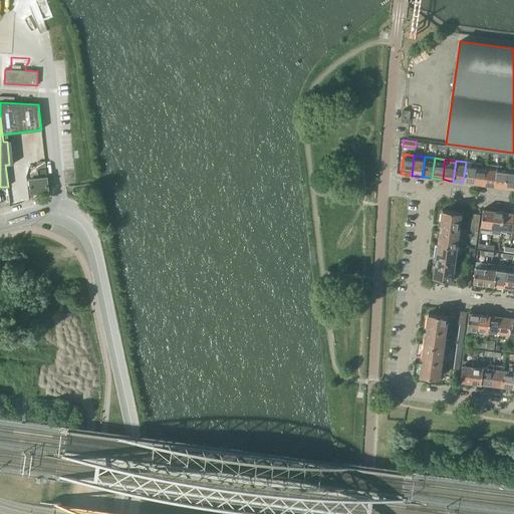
[(37,163),(37,170),(38,178),(46,177),(45,162),(37,163)]
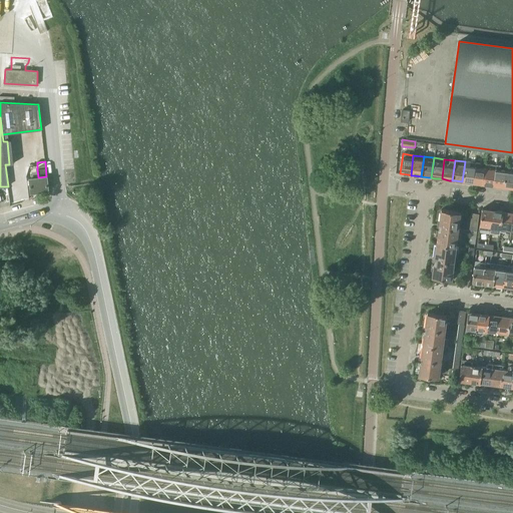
[(473,183),(475,163),(465,161),(462,181),(470,182),(473,183)]
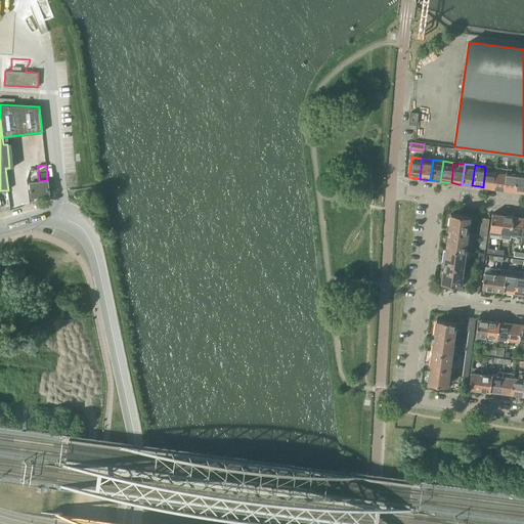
[(485,187),(493,188),(495,172),(490,171),(490,167),(485,167),(483,187),(485,187)]
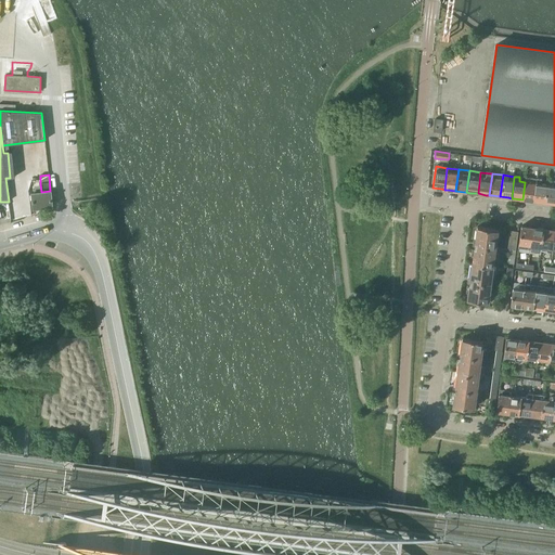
[(530,201),(533,202),(537,180),(531,179),(530,182),(525,182),(523,199),(530,201)]
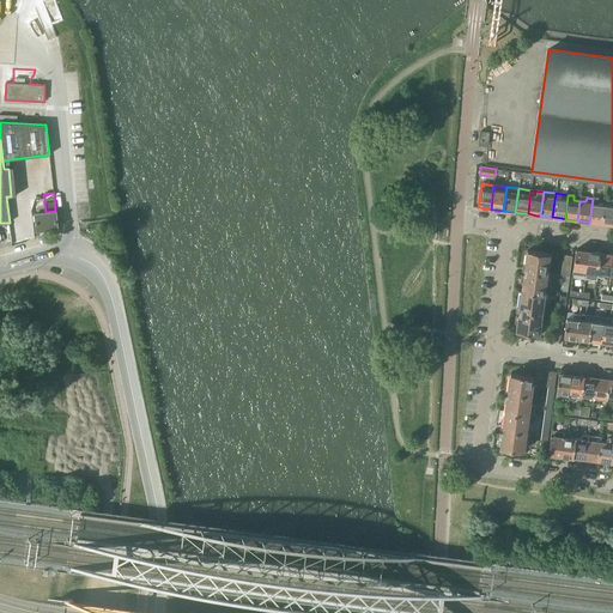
[(593,223),(601,224),(604,205),(599,204),(599,199),(593,199),(589,223),(593,223)]
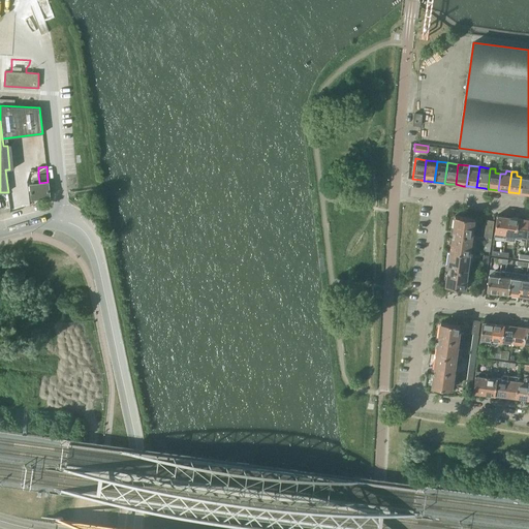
[(527,194),(528,194),(528,173),(528,174),(527,177),(521,177),(519,193),(527,194)]
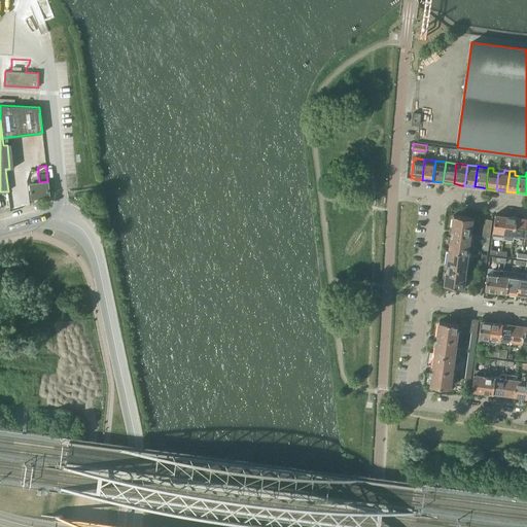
[(30,183),(32,198),(49,196),(47,181),(39,182),(30,183)]
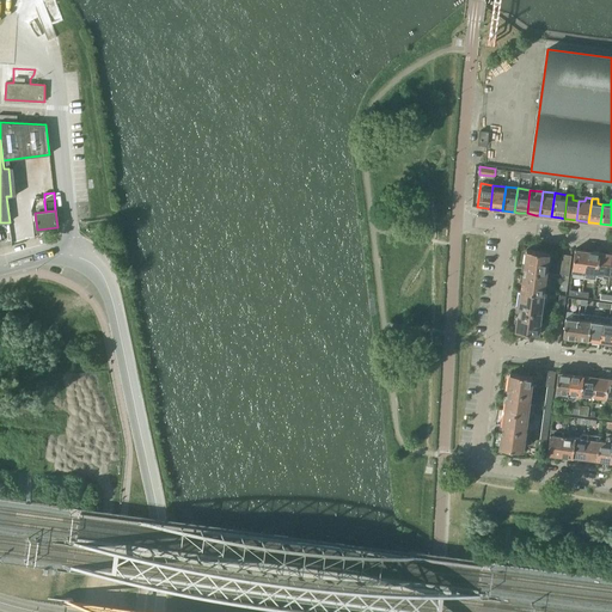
[(583,275),(587,250),(583,250),(575,249),(571,274),(583,276),(583,275)]
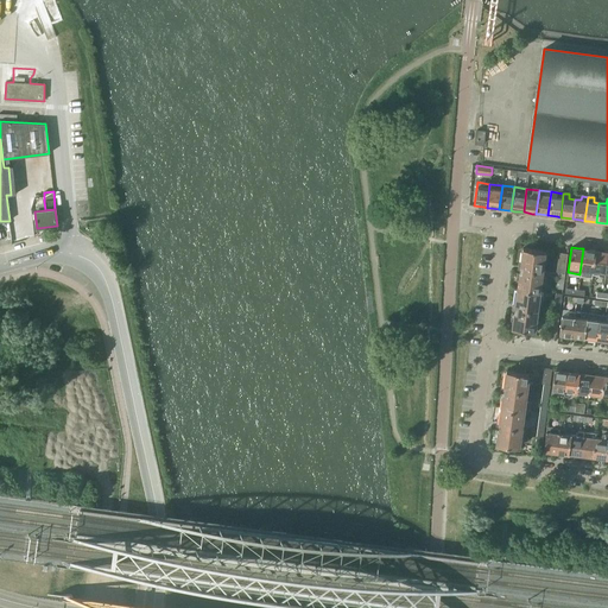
[(520,271),(518,287),(539,291),(545,251),(523,248),(520,266),(520,271)]
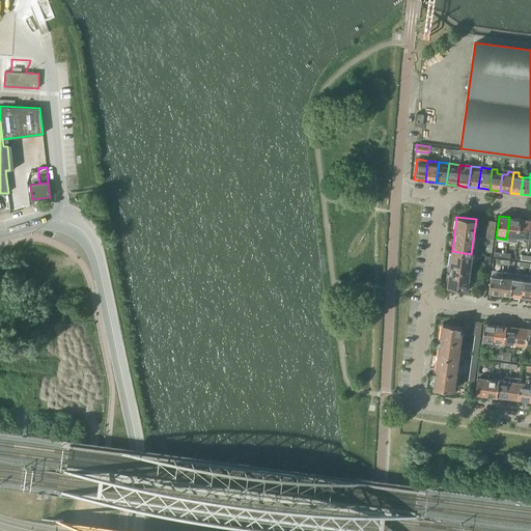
[(512,235),(518,235),(520,219),(512,218),(509,217),(506,239),(511,240),(512,235)]
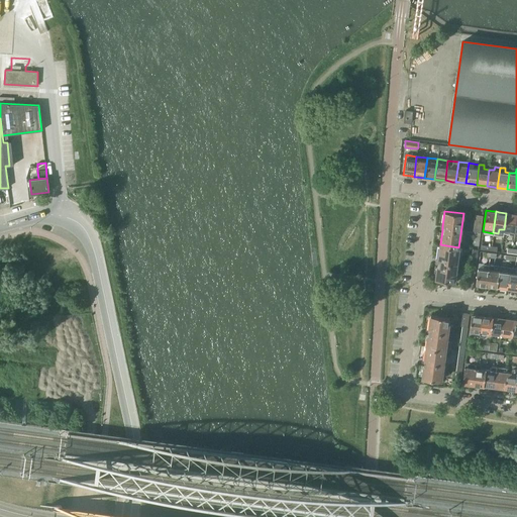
[(514,214),(506,213),(504,229),(503,233),(514,235),(516,214),(514,214)]
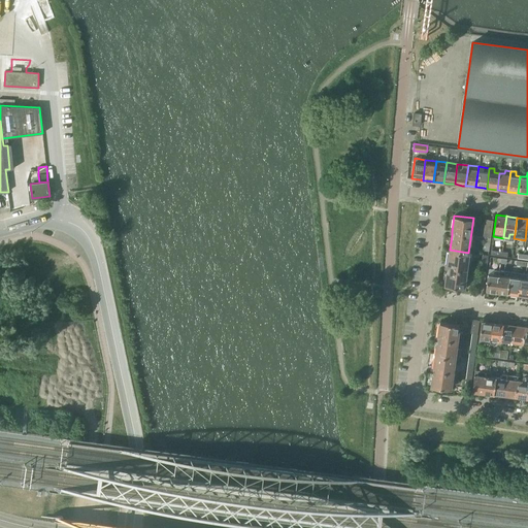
[(483,251),(488,252),(489,252),(493,221),(485,220),(483,237),(485,237),(483,251)]
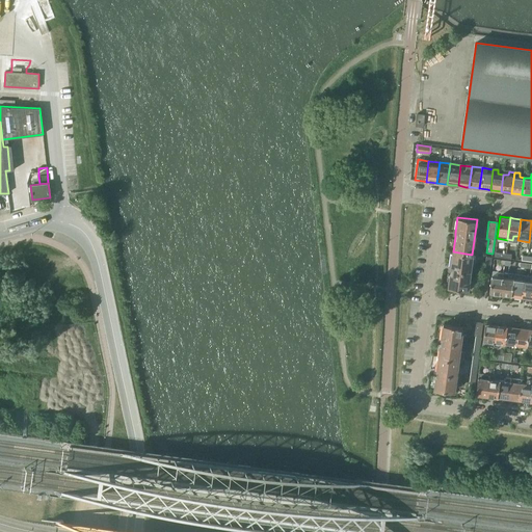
[(472,255),(453,251),(451,267),(450,268),(451,268),(450,271),(450,272),(448,287),(468,290),(472,255)]
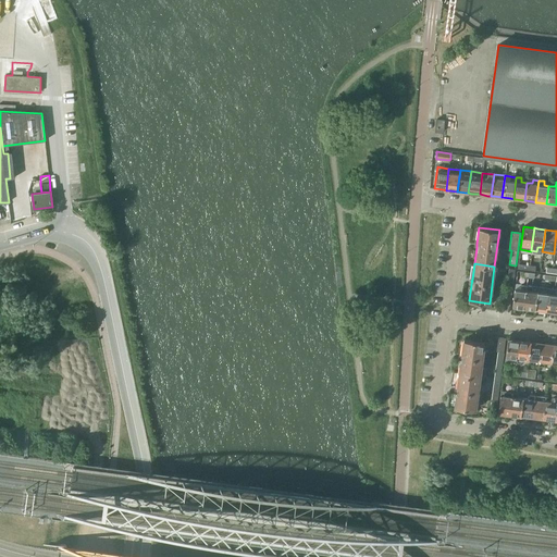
[(502,305),(510,306),(512,286),(515,270),(509,269),(508,273),(507,286),(504,286),(502,305)]
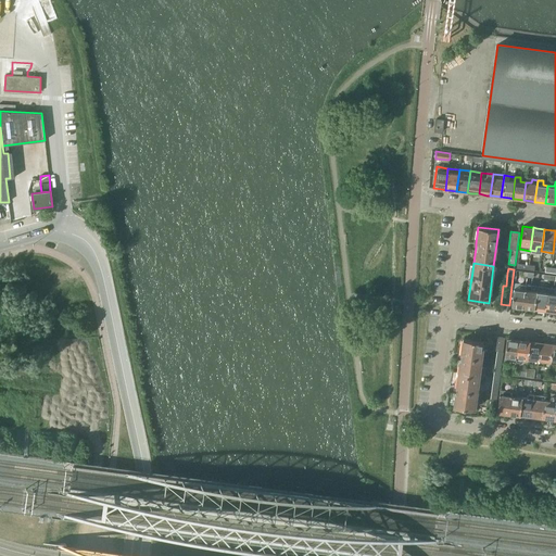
[(520,307),(522,307),(526,286),(520,285),(520,289),(514,288),(512,306),(520,307)]
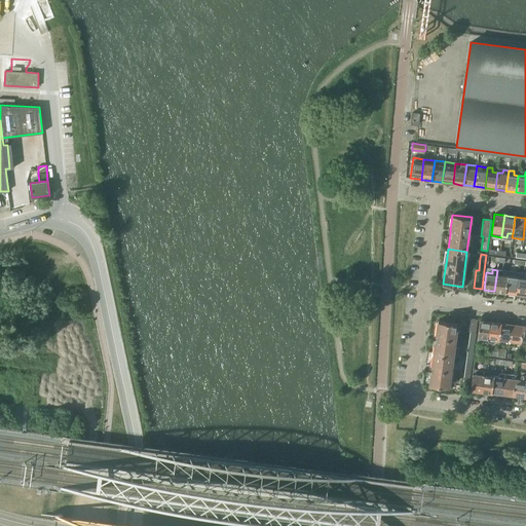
[(502,271),(497,270),(494,291),(497,291),(504,292),(508,270),(502,270),(502,271)]
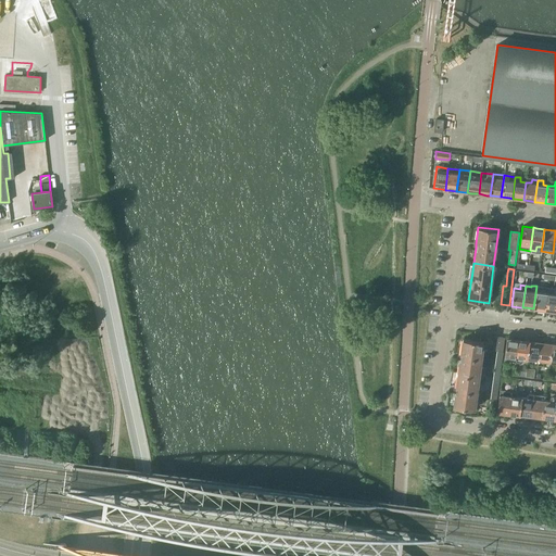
[(542,311),(545,311),(548,289),(548,288),(536,286),(533,308),(542,310),(542,311)]
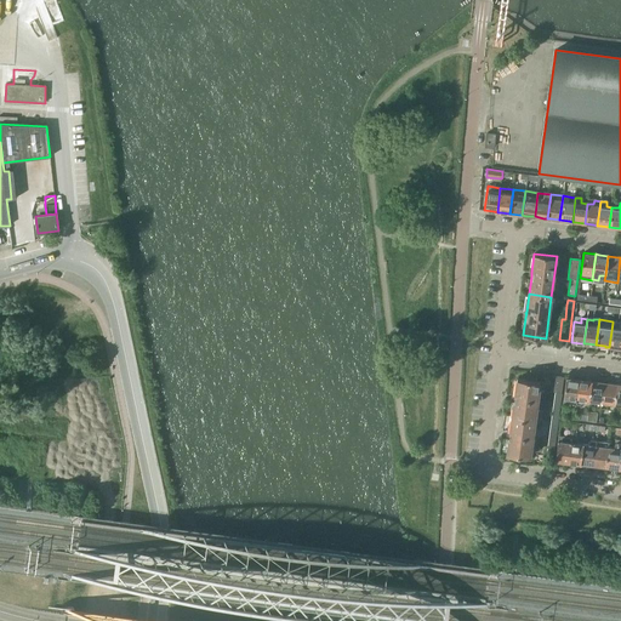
[(613,347),(620,348),(620,328),(619,328),(619,323),(613,323),(609,347),(613,347)]
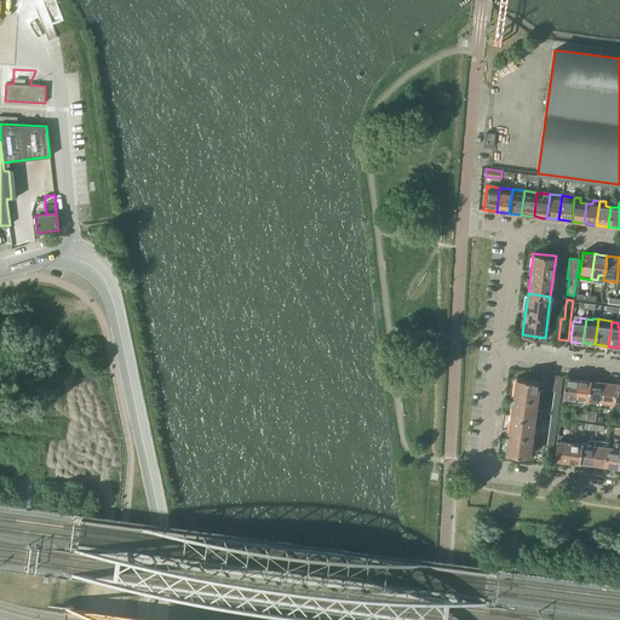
[(554,375),(551,391),(561,392),(563,377),(554,375)]
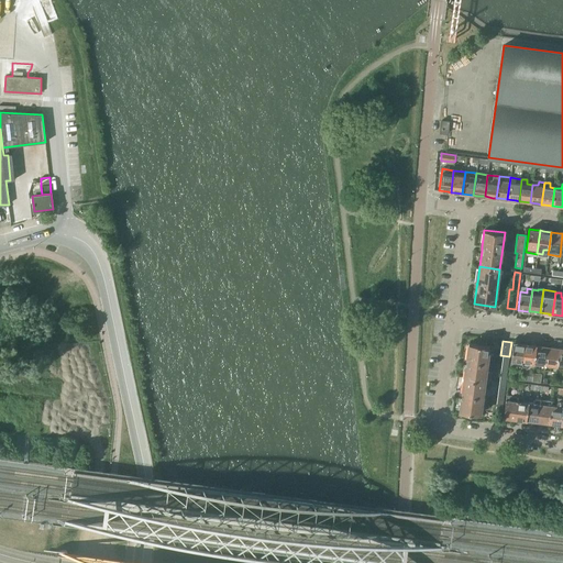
[(522,343),(514,342),(511,361),(510,365),(522,366),(525,344),(522,343)]
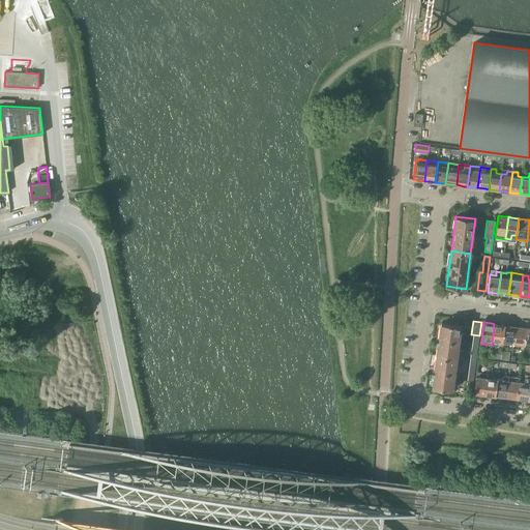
[(439,342),(437,355),(457,357),(459,342),(461,325),(441,323),(440,337),(439,337),(439,341),(439,342)]
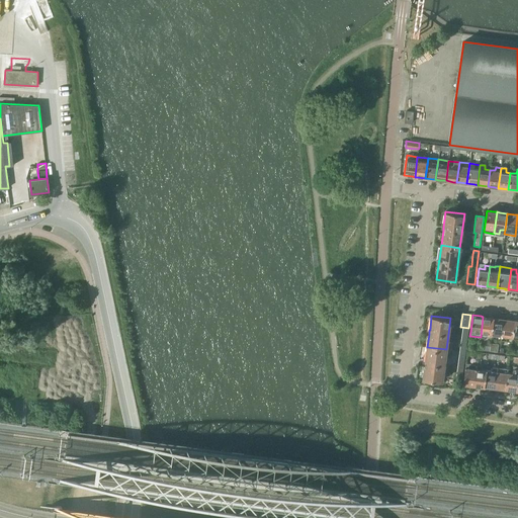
[(486,334),(492,335),(494,318),(486,317),(483,317),(481,337),(486,338),(486,334)]
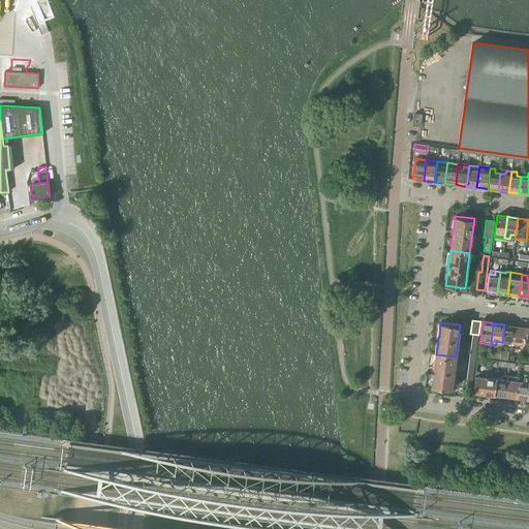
[(506,346),(511,347),(515,325),(511,325),(504,324),(502,342),(507,342),(506,346)]
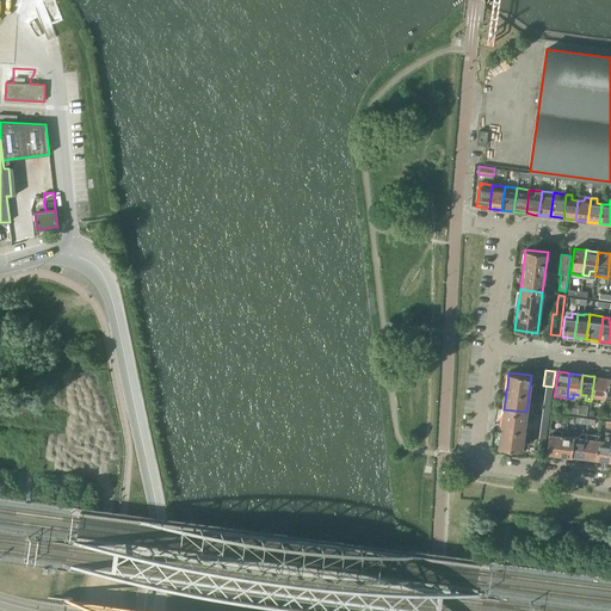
[(604,402),(604,399),(606,378),(598,377),(594,376),(591,401),(604,402)]
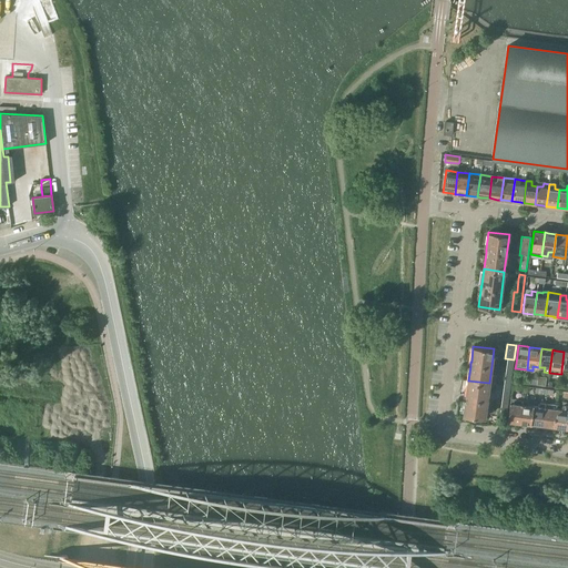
[(514,359),(507,358),(501,398),(496,397),(495,401),(501,402),(499,416),(506,417),(514,359)]
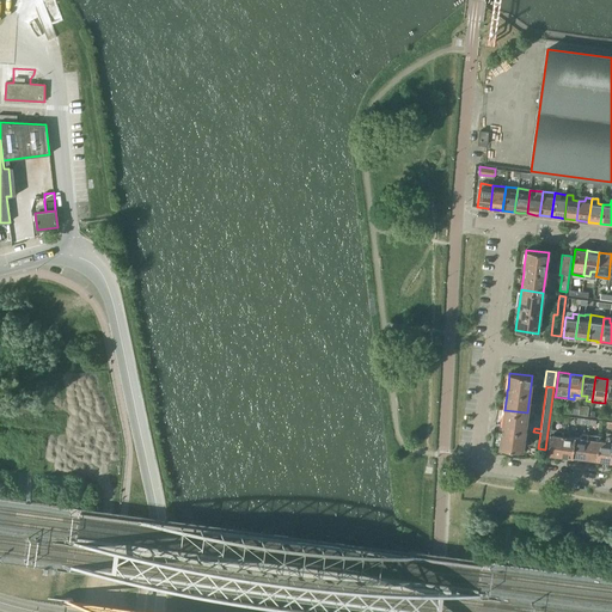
[(579,405),(577,415),(587,415),(588,407),(579,405)]
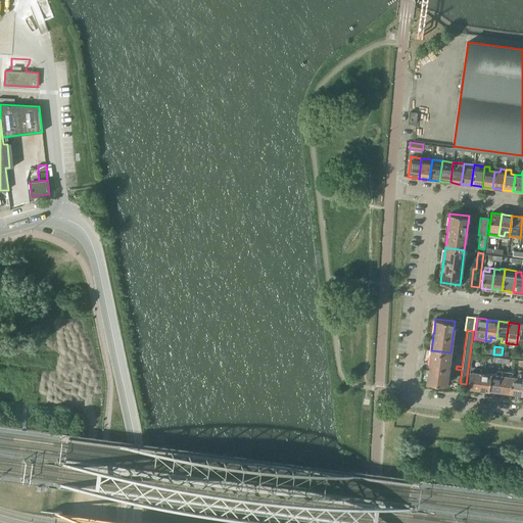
[(450,352),(431,350),(429,364),(429,365),(429,368),(427,382),(446,384),(450,352)]
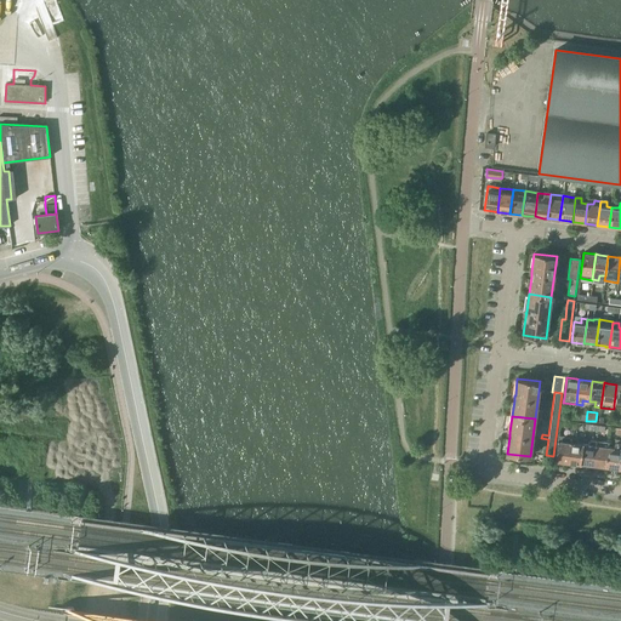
[(564,462),(568,462),(571,438),(558,436),(556,460),(564,461),(564,462)]
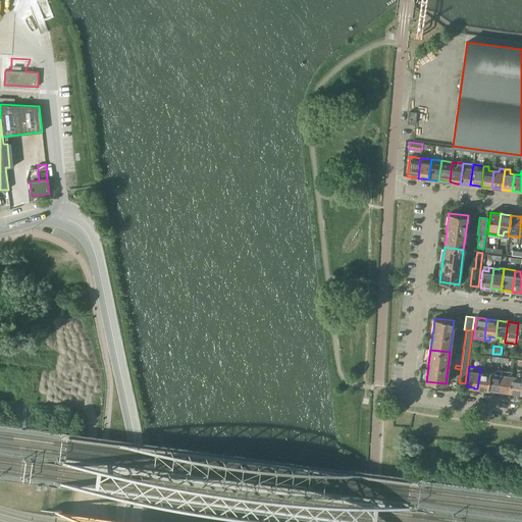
[(485,368),(480,368),(477,388),(480,389),(480,388),(488,389),(490,373),(484,372),(485,368)]
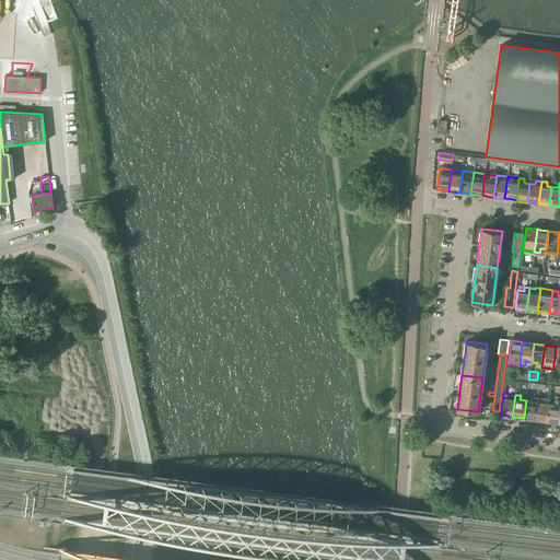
[(532,419),(535,420),(538,397),(532,397),(532,401),(526,400),(524,418),(532,419)]
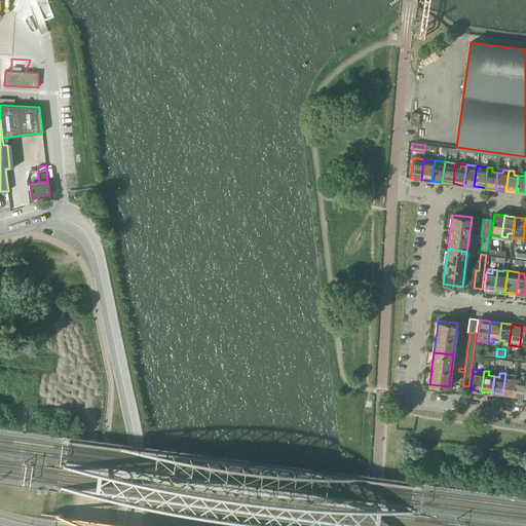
[(513,396),(516,379),(516,375),(505,373),(502,395),(504,395),(513,396)]
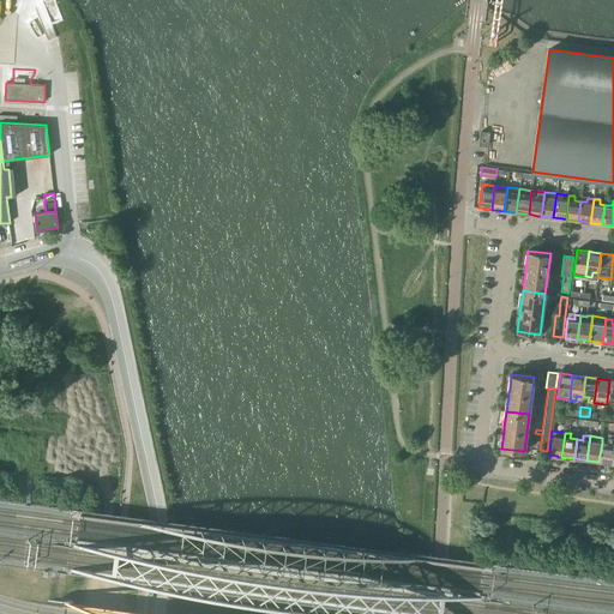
[(608,463),(611,464),(613,440),(613,439),(608,439),(608,444),(602,443),(599,462),(608,463)]
